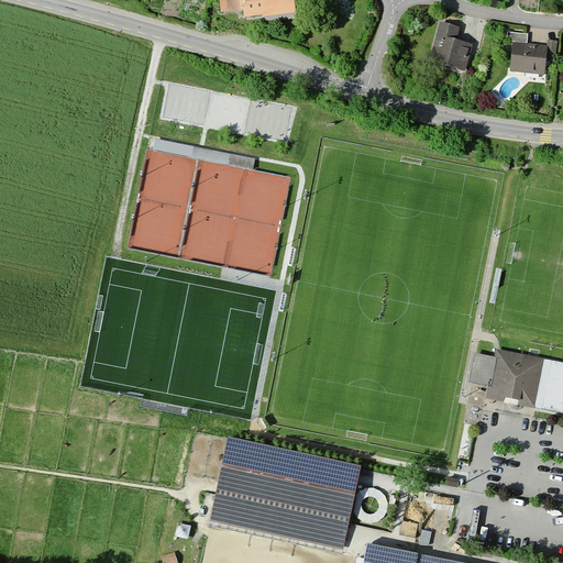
[(232,0),(219,0),(221,14),(234,13),(232,0)]
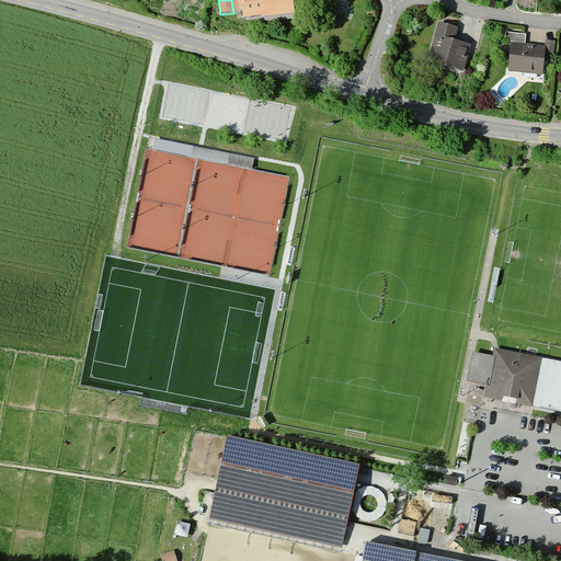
[(292,0),(242,0),(244,18),(294,12),(292,0)]
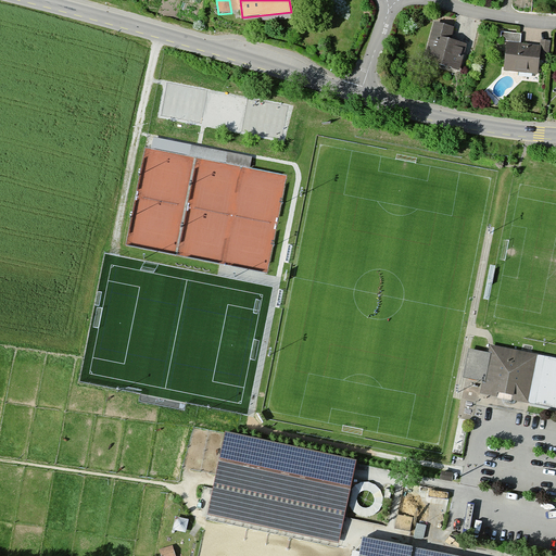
[(451,30),(433,25),(421,63),(457,73),(464,49),(447,43),(451,30)]
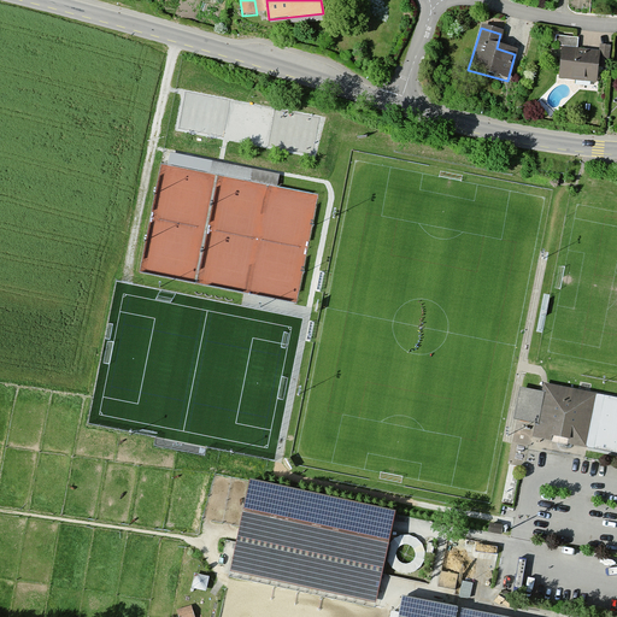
[(553,48),(575,51),(576,41),(554,39),(553,48)]
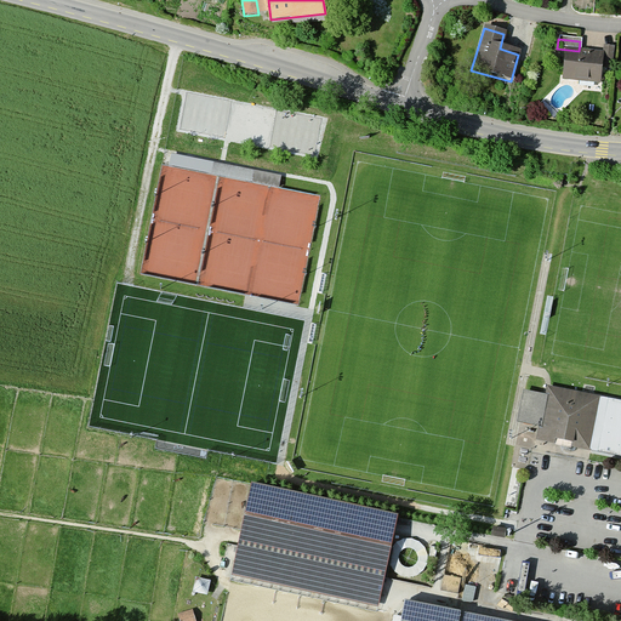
[(562,81),(597,85),(600,56),(565,52),(562,81)]
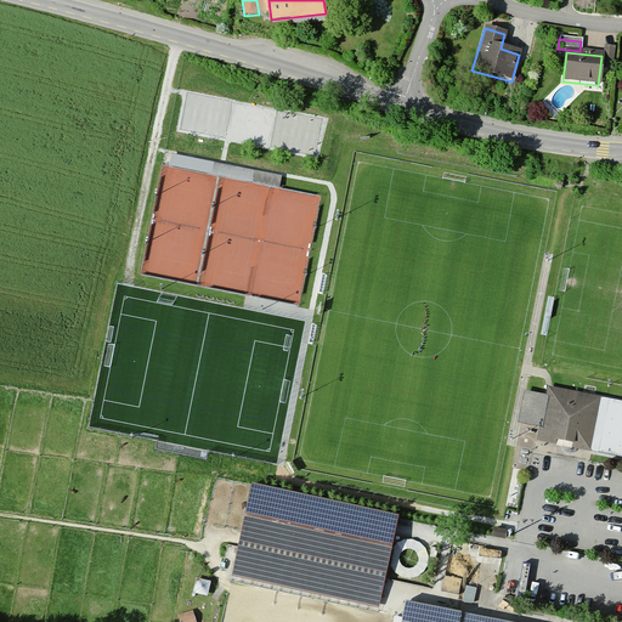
[(282,176),(171,154),(170,164),(280,186),(282,176)]
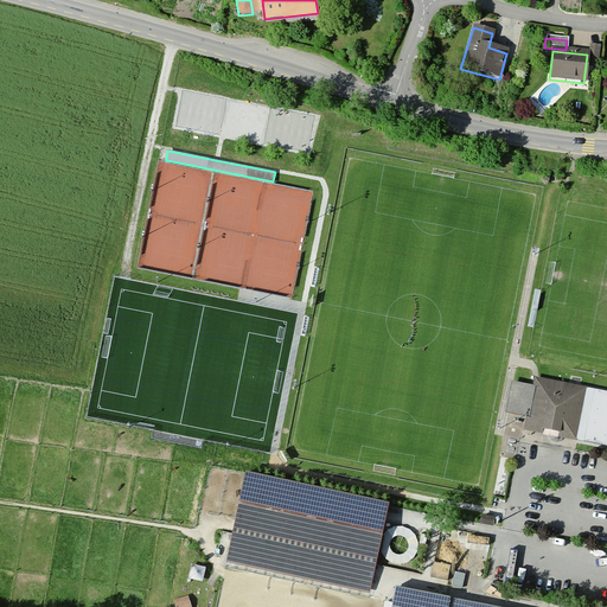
[(587,388),(531,378),(523,430),(577,440),(587,388)]
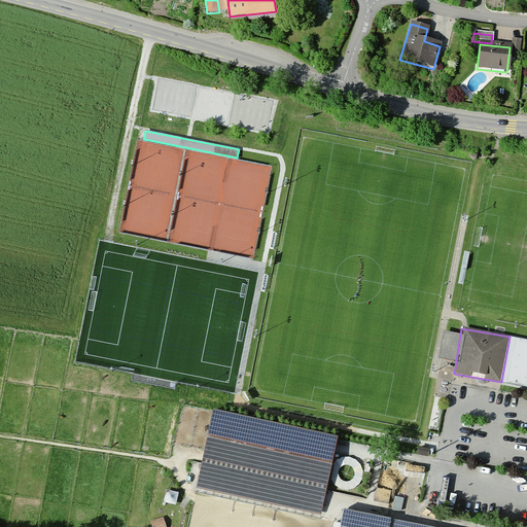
[(321,515),(339,435),(213,409),(196,488),(321,515)]
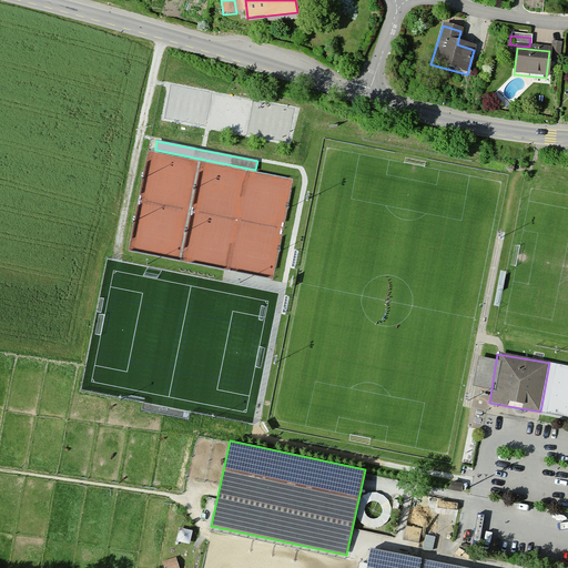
[(406,525),(404,540),(419,543),(422,527),(406,525)]
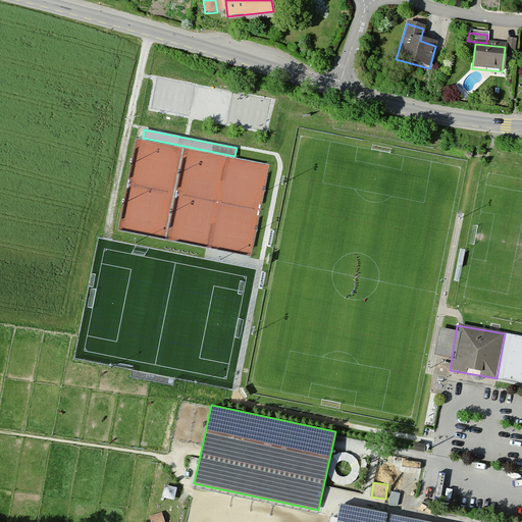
[(435,521),(341,504),(336,521),(435,521)]
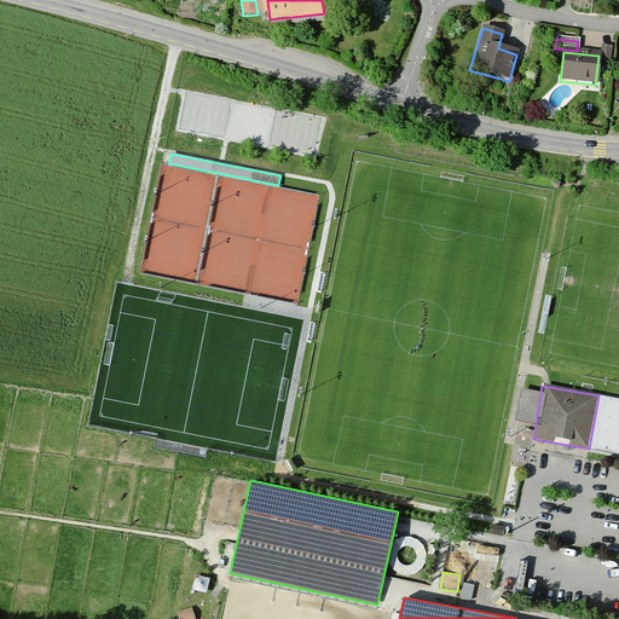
[(191,618),(187,607),(174,611),(177,618),(191,618)]
